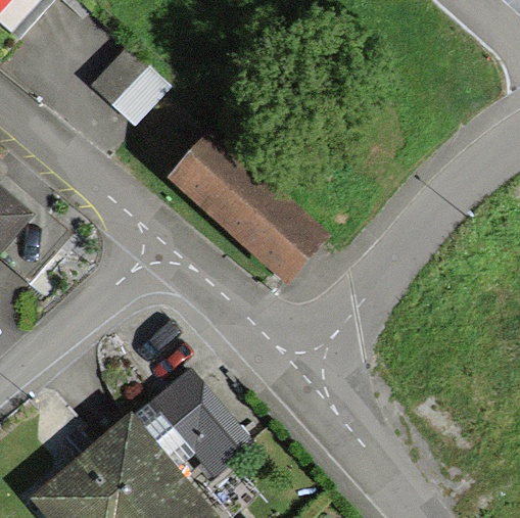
[(0,16),(15,30),(40,0),(0,0),(0,16)]
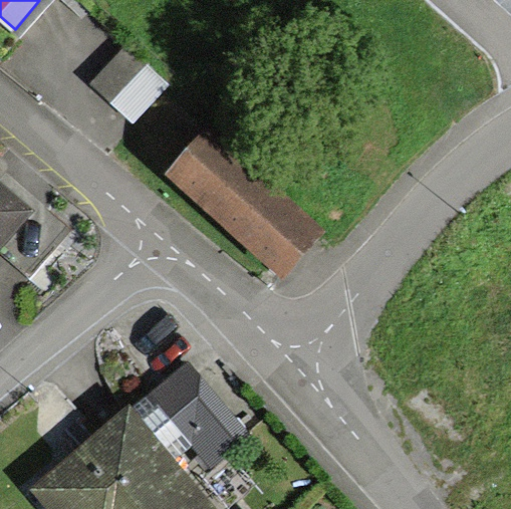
[(129,40),(87,86),(132,125),(173,79),(129,40)]
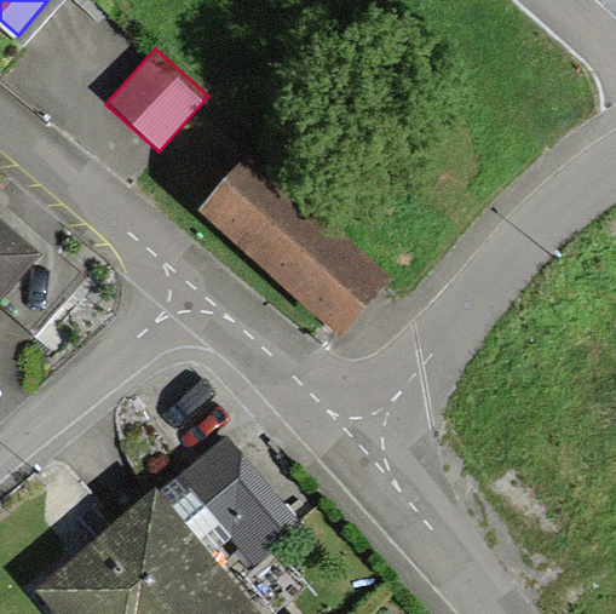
[(254,154),(199,212),(333,340),(389,282),(254,154)]
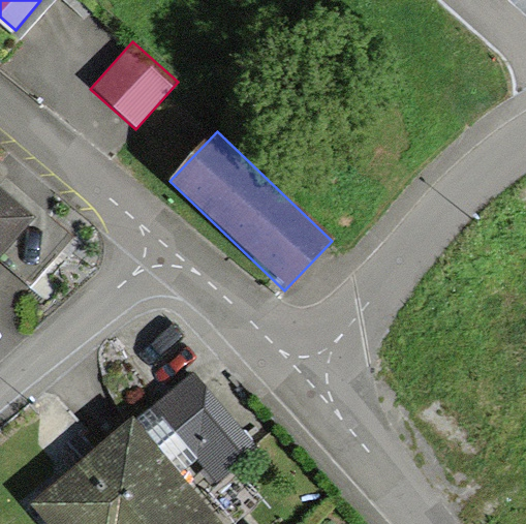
[(0,253),(29,218),(0,194),(0,253)]
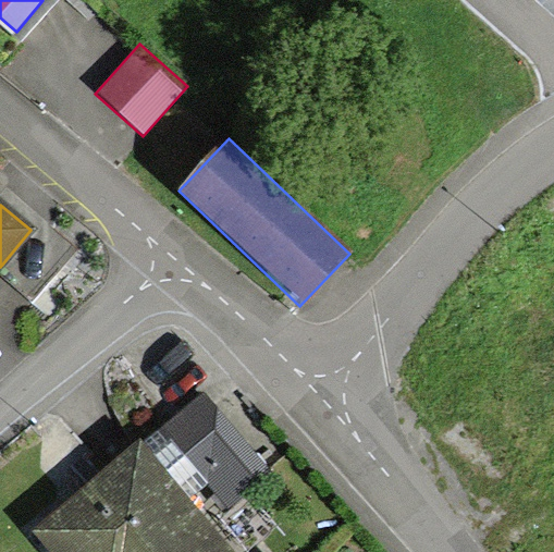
[(200,394),(143,443),(188,495),(204,482),(224,506),(266,473),(200,394)]
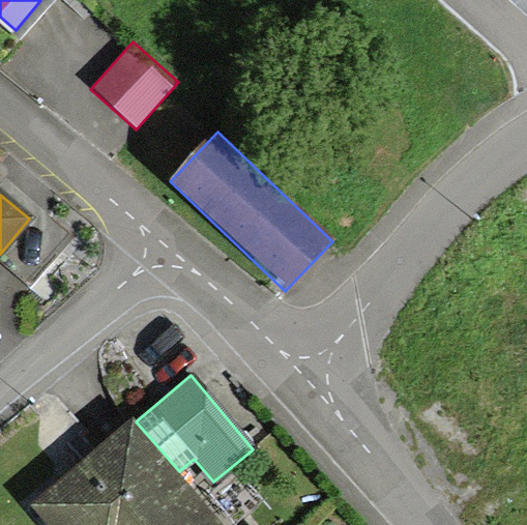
[(224,524),(179,471),(136,421),(32,508),(46,524),(224,524)]
